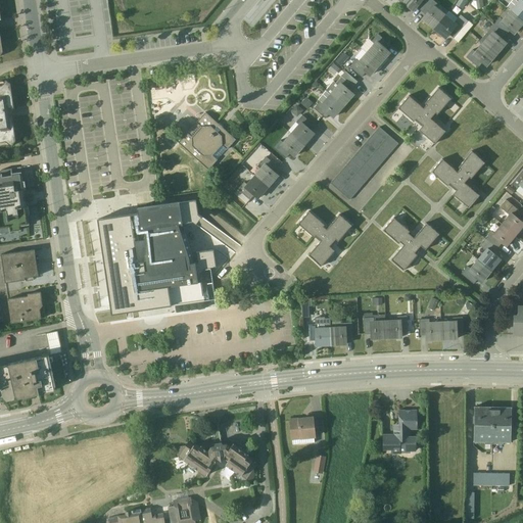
[(401,0),(400,1),(413,11),(416,7),(420,11),(428,0),(401,0)]
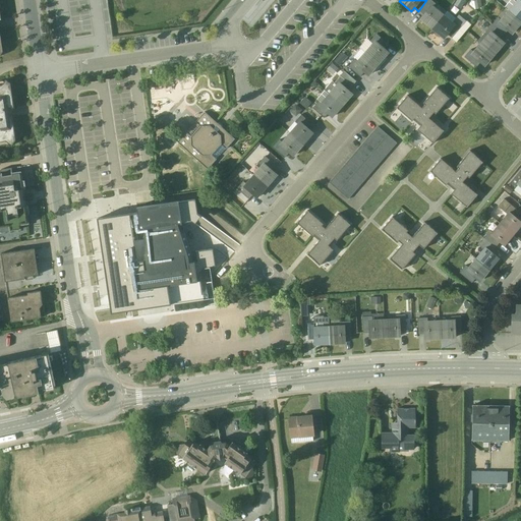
[(429,0),(426,0),(418,11),(423,15),(420,18),(431,29),(444,14),(435,7),(437,5),(429,0)]
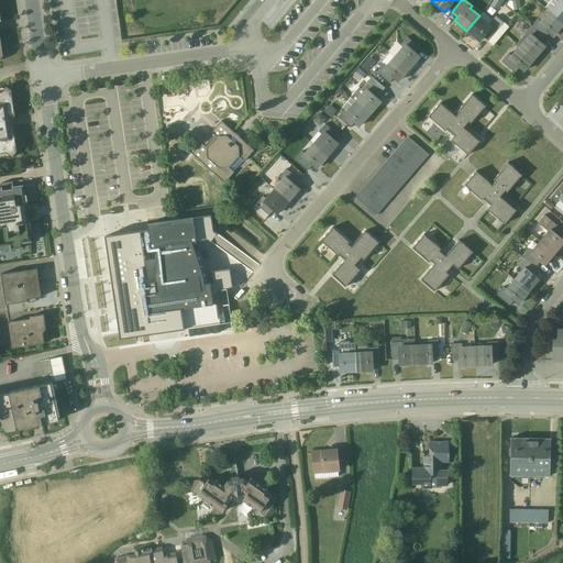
[(470,8),(479,15),(482,13),(482,12),(473,4),(473,3),(468,0),(464,0),(472,6),(470,8)]
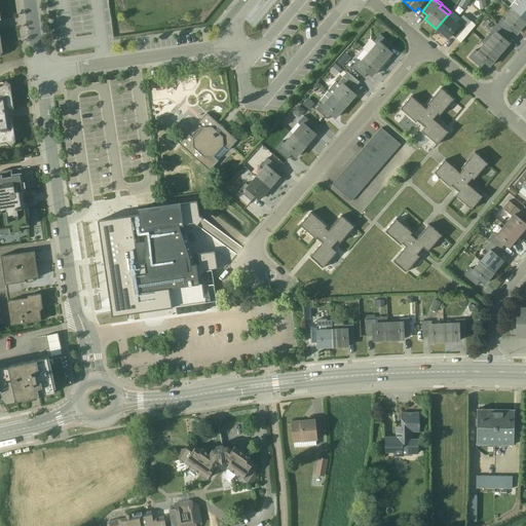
[(460,0),(458,5),(464,9),(468,2),(464,0),(460,0)]
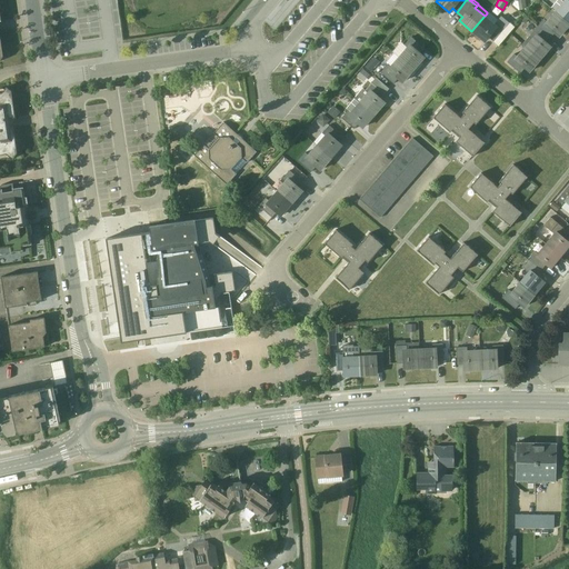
[(518,10),(526,8),(523,0),(520,0),(516,1),(518,10)]
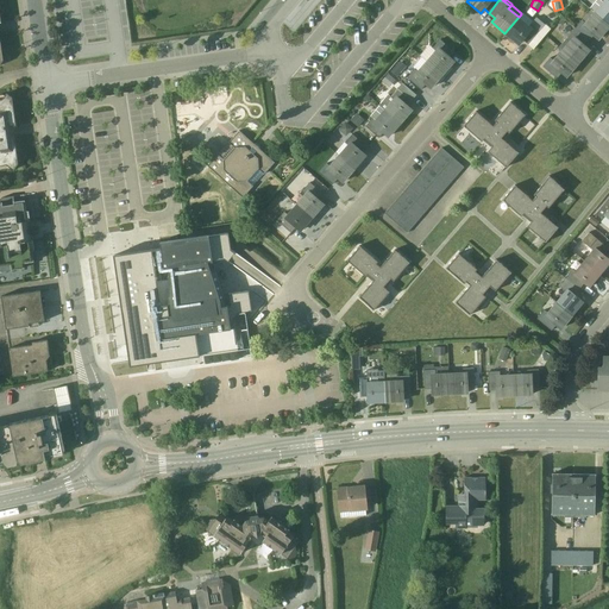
[(590,10),(608,26),(608,25),(608,0),(596,0),(589,10),(590,10)]
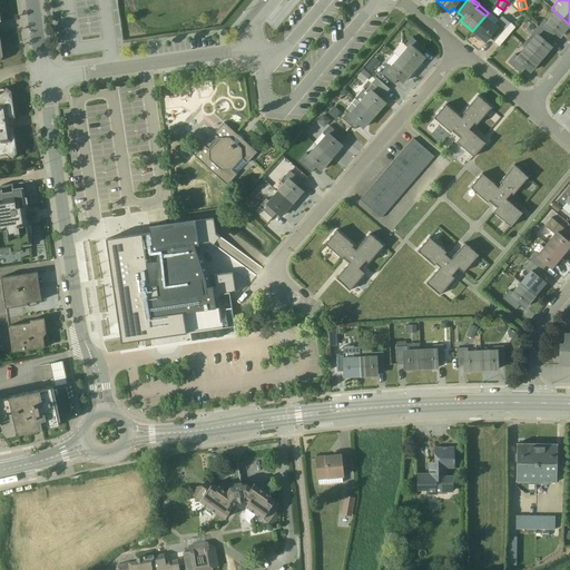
[(552,9),(537,28),(550,39),(554,35),(558,38),(569,25),(552,9)]
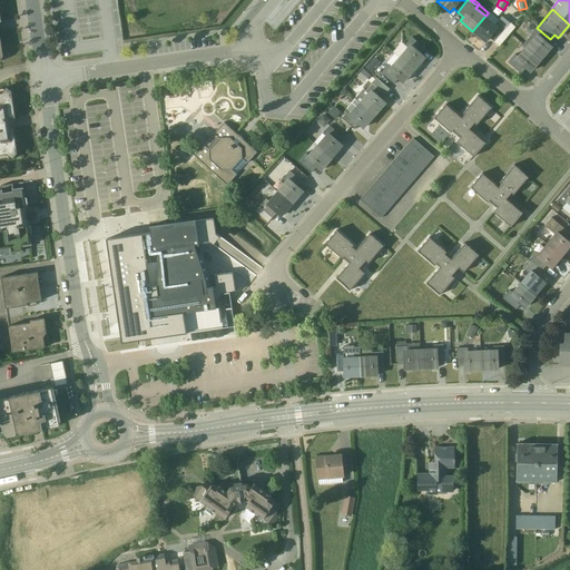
[(488,13),(485,16),(472,31),(485,42),(489,38),(493,42),(510,23),(501,17),(498,21),(488,13)]
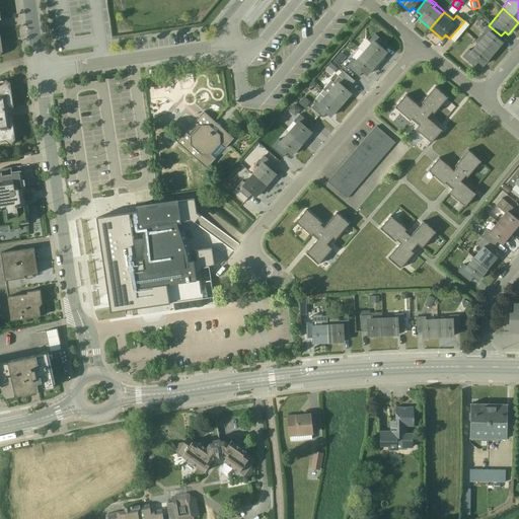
[(468,25),(464,21),(449,39),(454,43),(468,25)]
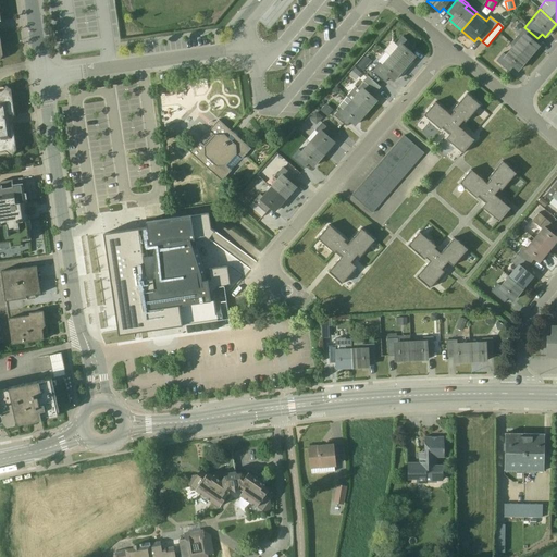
[(510,44),(528,58),(537,46),(534,42),(537,38),(524,27),(510,44)]
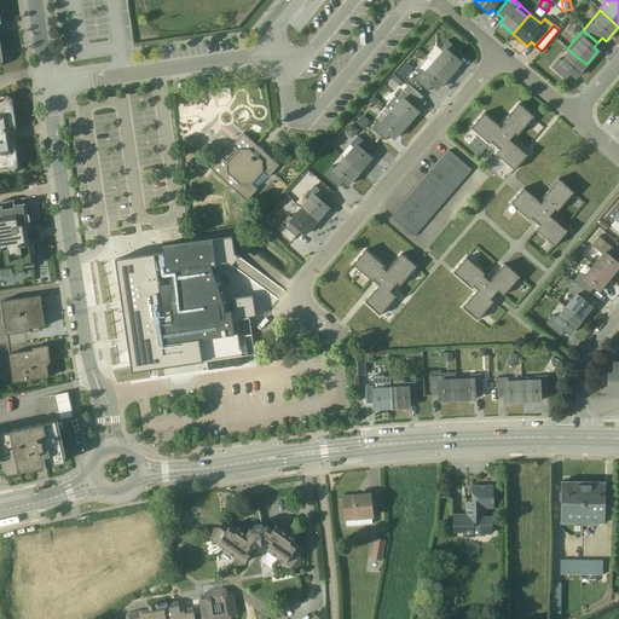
[(432,62),(449,76),(461,63),(456,59),(461,53),(446,41),(429,59),(432,62)]
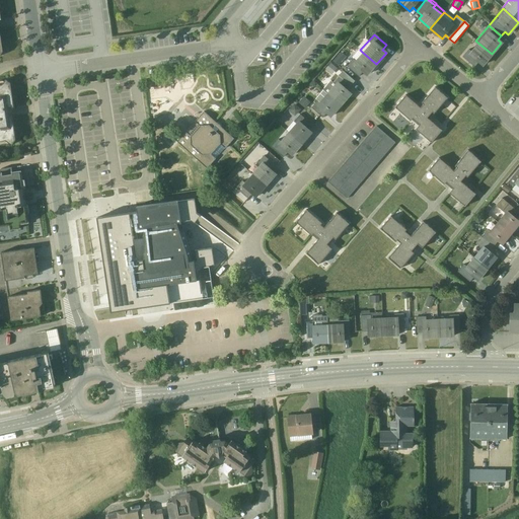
[(475,41),(461,57),(473,67),(478,62),(482,66),(492,54),(475,41)]
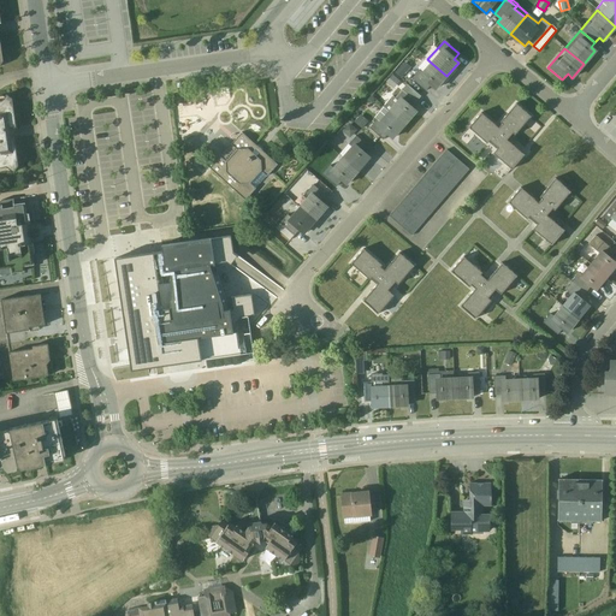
[(434,89),(446,76),(430,61),(421,72),(419,70),(412,78),(425,90),(430,86),(434,89)]
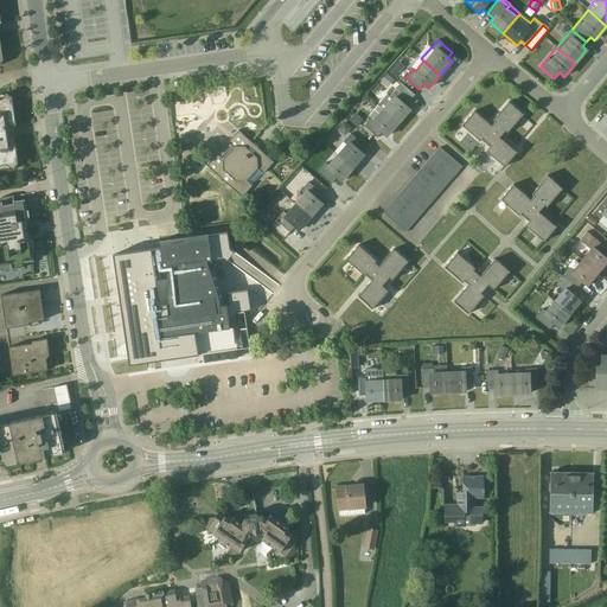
[(398,62),(389,71),(395,77),(404,66),(398,62)]
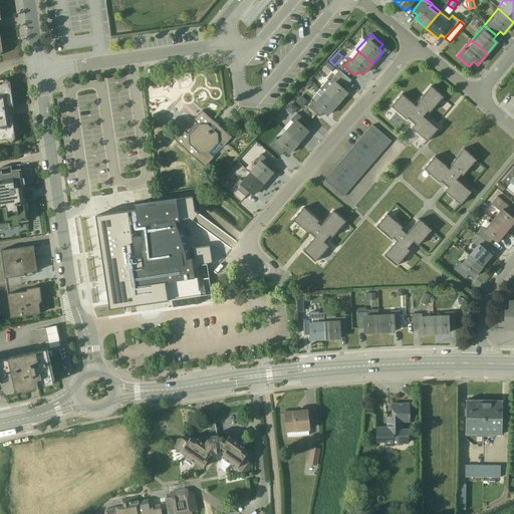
[(322,68),(328,73),(333,66),(327,62),(322,68)]
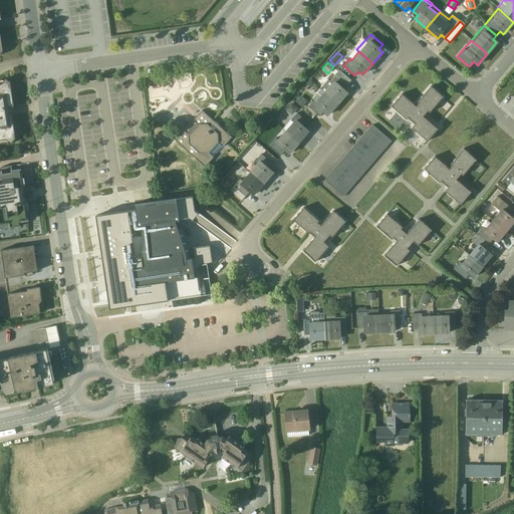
[(346,85),(350,80),(338,70),(335,74),(346,85)]
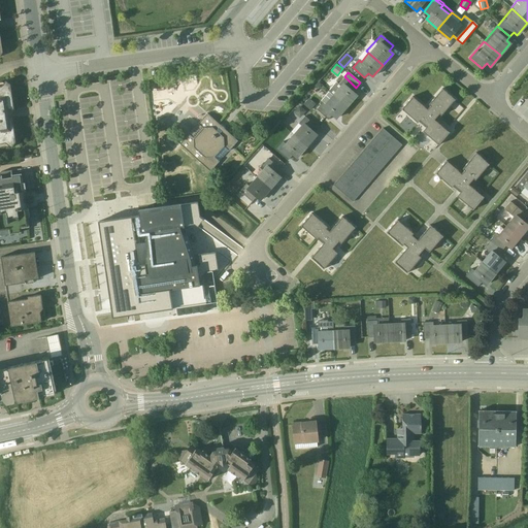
[(328,92),(347,107),(357,96),(353,92),(356,88),(344,76),(338,84),(336,83),(328,92)]
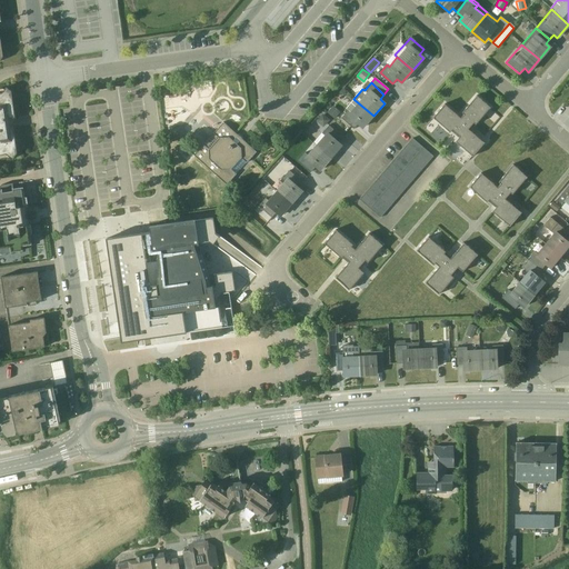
[(10,91),(6,88),(0,93),(0,159),(9,158),(11,159),(16,153),(12,128),(7,128),(10,123),(6,119),(13,118),(10,91)]
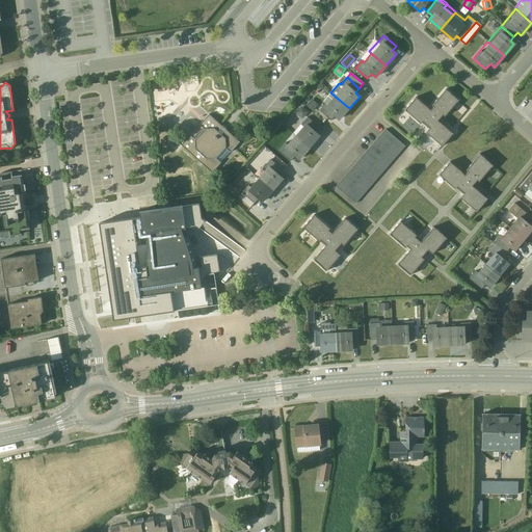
[(426,133),(442,147),(452,134),(437,121),(442,114),(444,116),(457,101),(445,90),(431,106),(433,107),(430,111),(415,98),(404,110),(420,124),(422,122),(429,128),(426,133)]
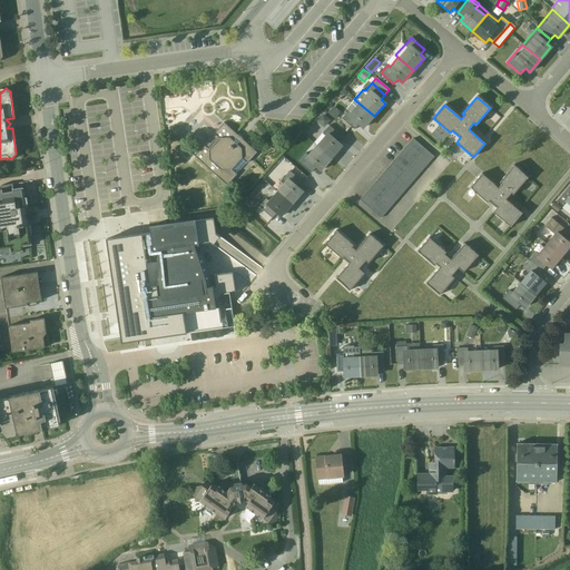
[(357,126),(362,129),(374,116),(354,99),(346,108),(347,110),(341,119),(354,129),(357,126)]
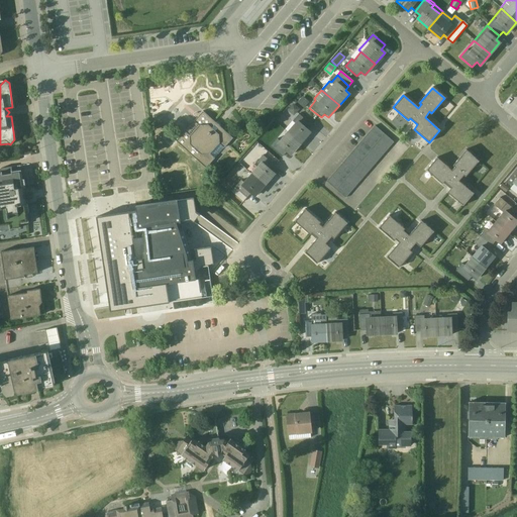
[(297,102),(303,108),(309,102),(302,96),(297,102)]
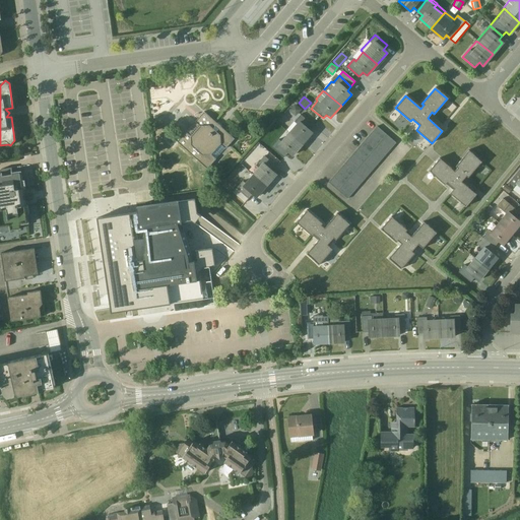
[(288,111),(295,117),(301,110),(294,105),(288,111)]
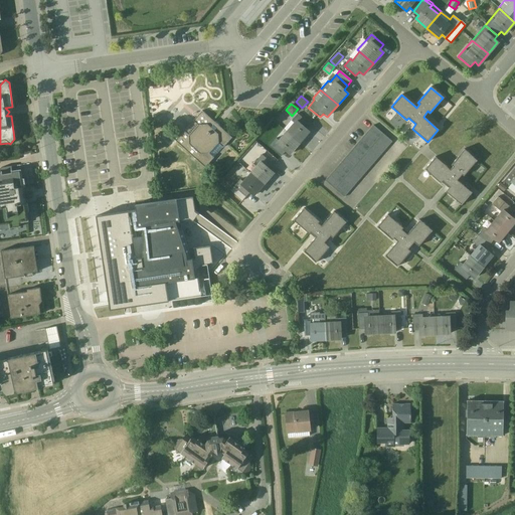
[(183,131),(174,141),(204,168),(231,138),(217,125),(201,111),(192,121),(190,122),(188,123),(186,126),(184,128),(183,130),(183,131)]
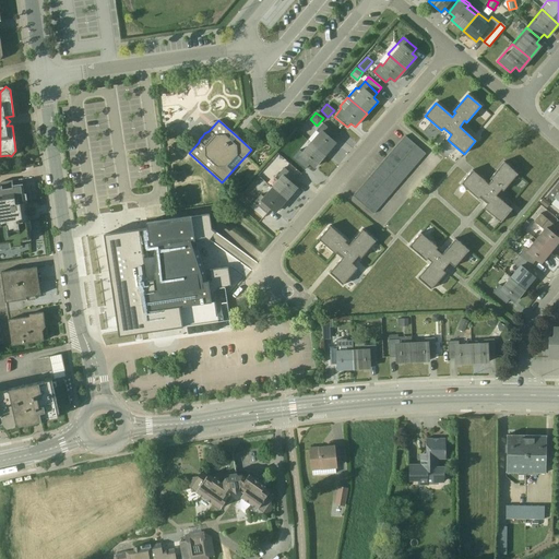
[(307,141),(324,156),(336,143),(331,139),(335,134),(331,131),(333,129),(325,121),(323,123),(322,123),(307,141)]
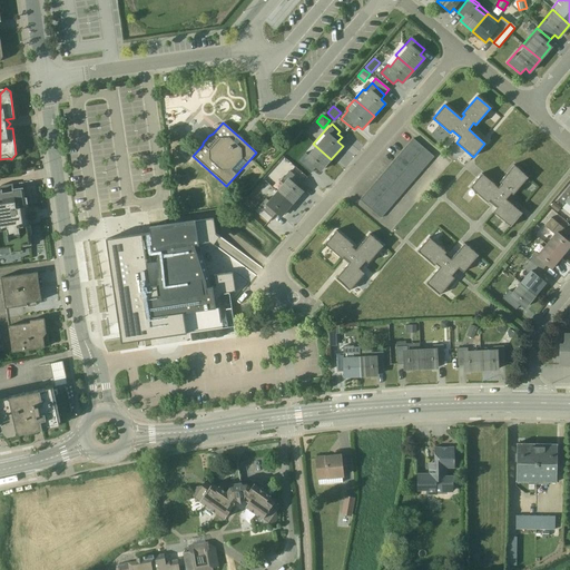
[(409,144),(419,153),(423,148),(413,139),(409,144)]
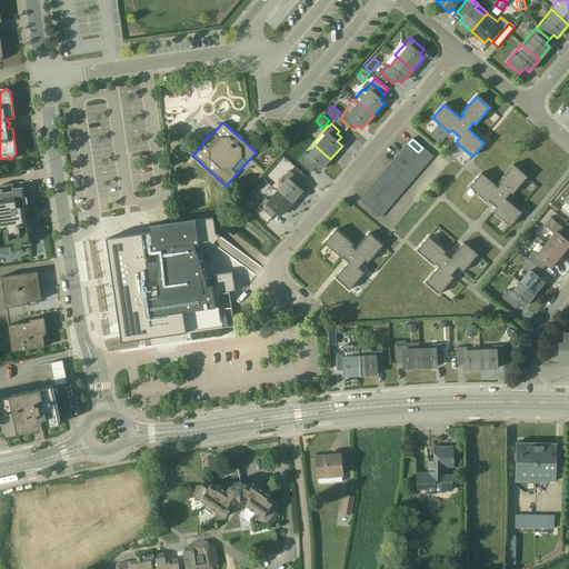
[(319,172),(330,159),(312,143),(297,161),(310,172),(315,168),(319,172)]
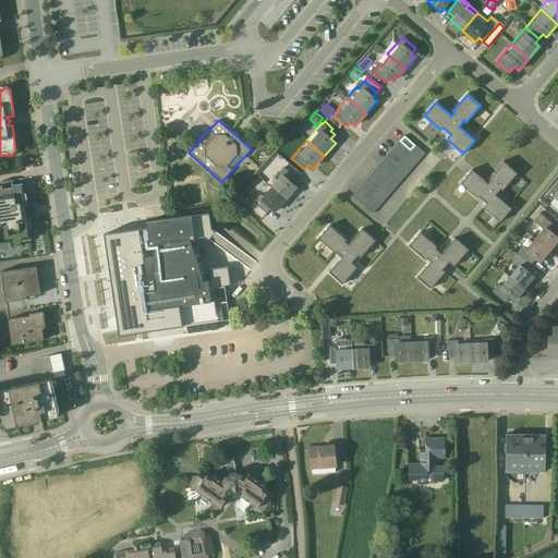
[(396,146),(405,155),(410,149),(400,141),(396,146)]
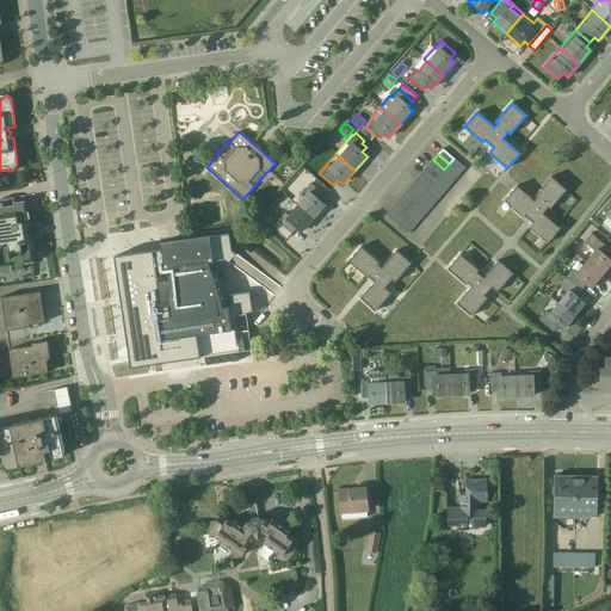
[(466,168),(454,159),(449,164),(461,174),(466,168)]
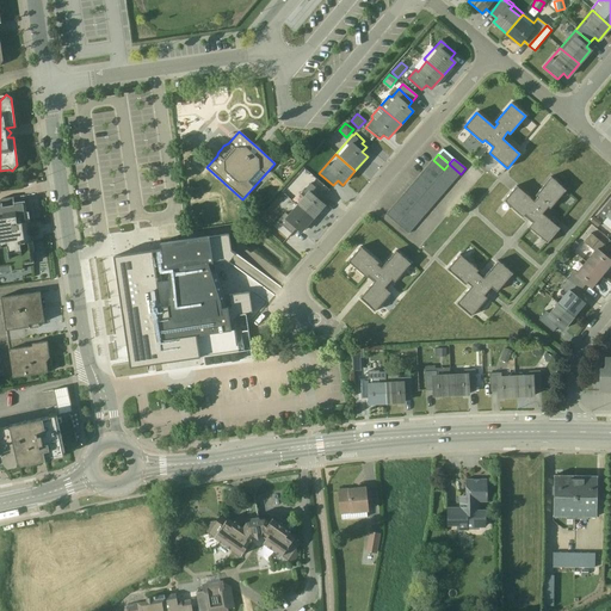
[(429,165),(439,174),(444,170),(433,160),(429,165)]
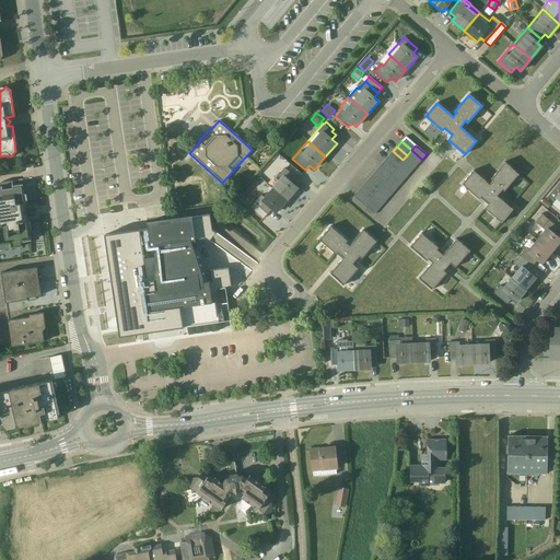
[(422,160),(411,150),(407,155),(418,164),(422,160)]
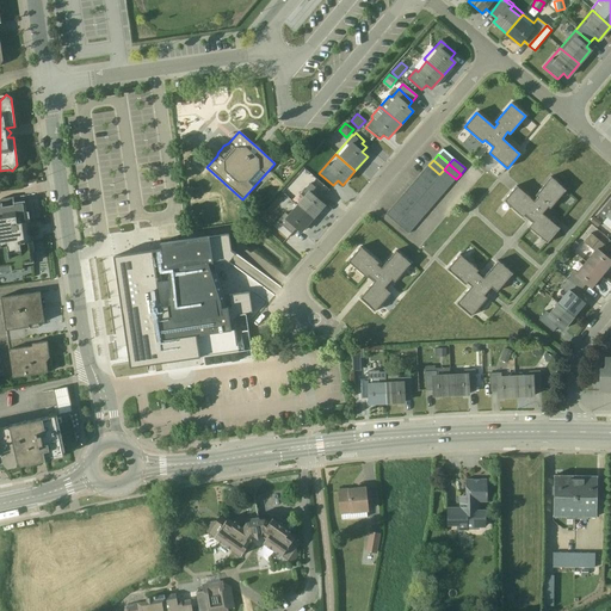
[(429,165),(424,171),(434,180),(439,174),(429,165)]
